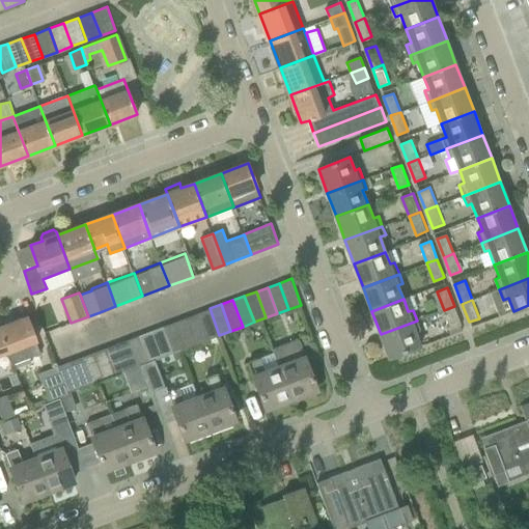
[(451,329),(462,325),(454,306),(444,310),(451,329)]
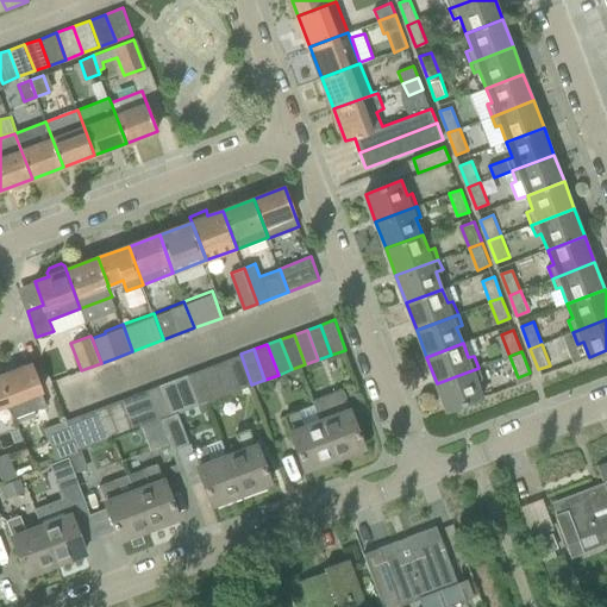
[(238,389),(251,385),(241,354),(226,360),(238,389)]
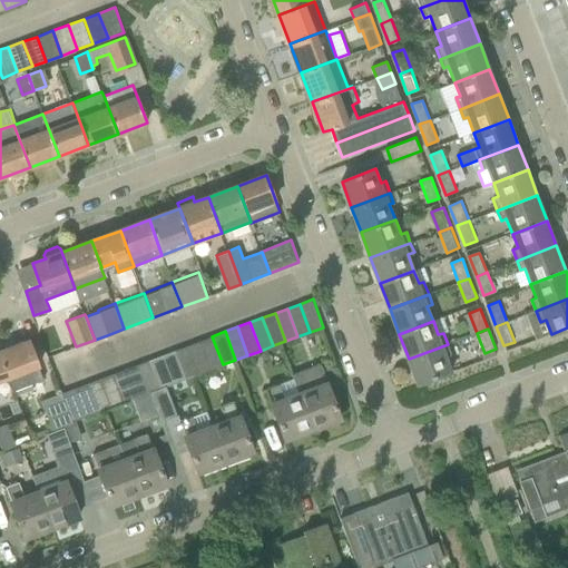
[(211,369),(223,364),(212,336),(199,341),(211,369)]
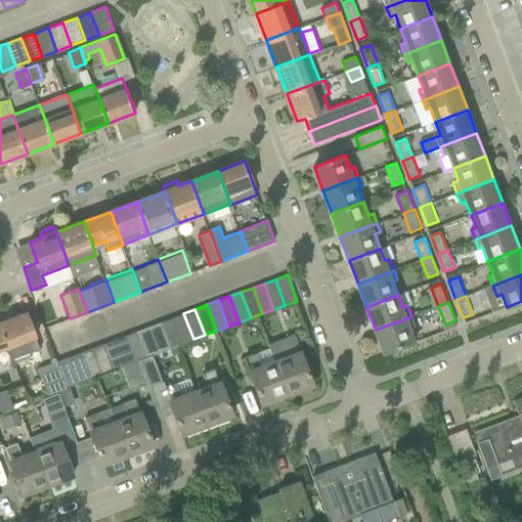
[(41,348),(35,332),(28,313),(0,323),(13,359),(41,348)]
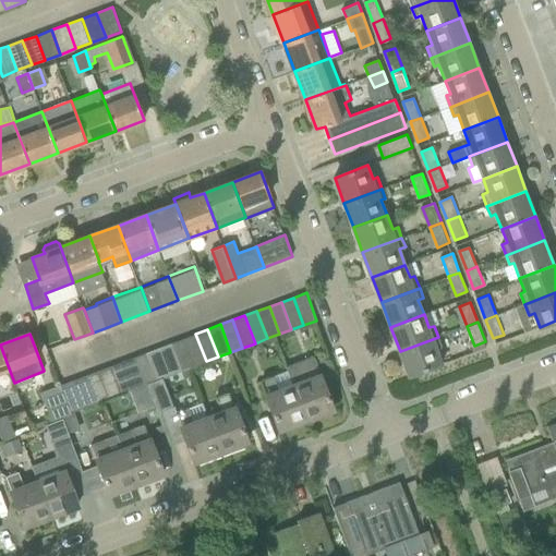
[(194,365),(206,361),(195,334),(183,338),(194,365)]
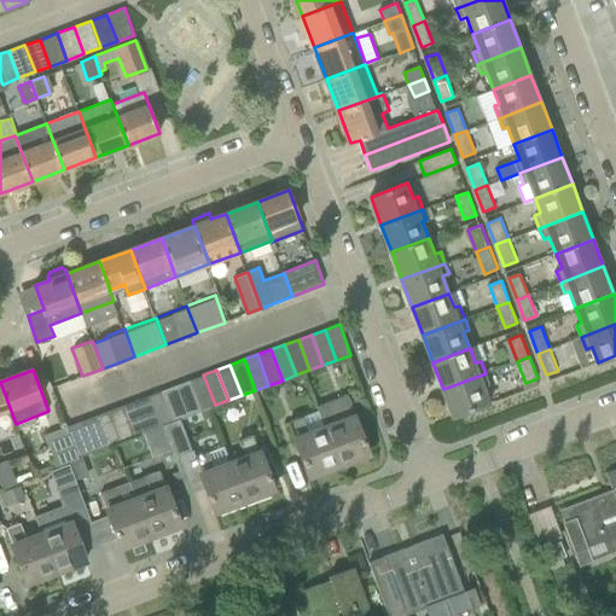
[(484,387),(490,384),(486,373),(443,389),(453,417),(490,404),(484,387)]
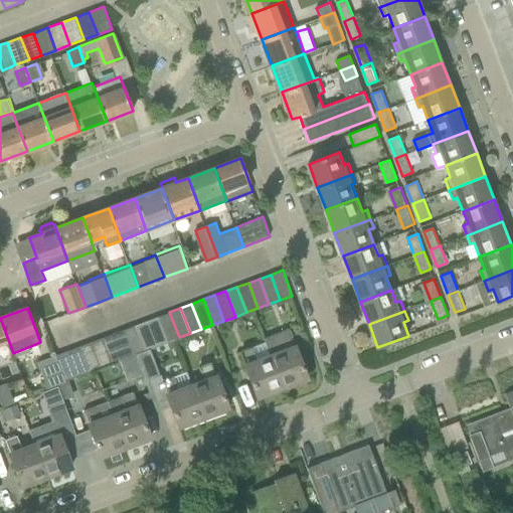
[(168,341),(179,337),(169,312),(158,316),(168,341)]
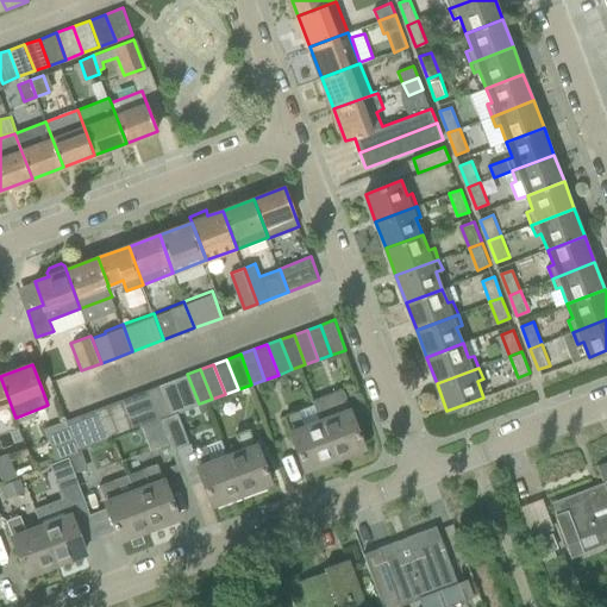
[(185,408),(199,404),(187,374),(174,379),(185,408)]
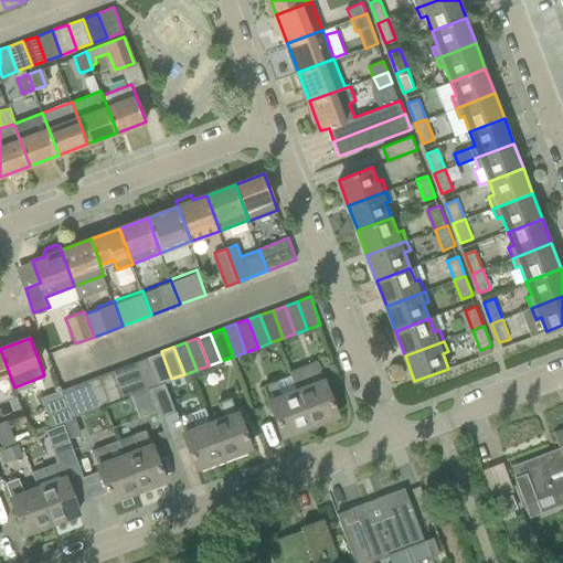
[(13,388),(14,388),(0,349),(0,348),(0,379),(9,376),(13,388)]
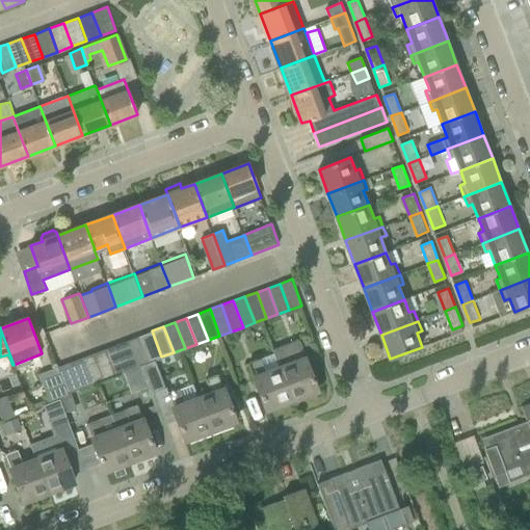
[(150,362),(161,356),(152,330),(140,335),(150,362)]
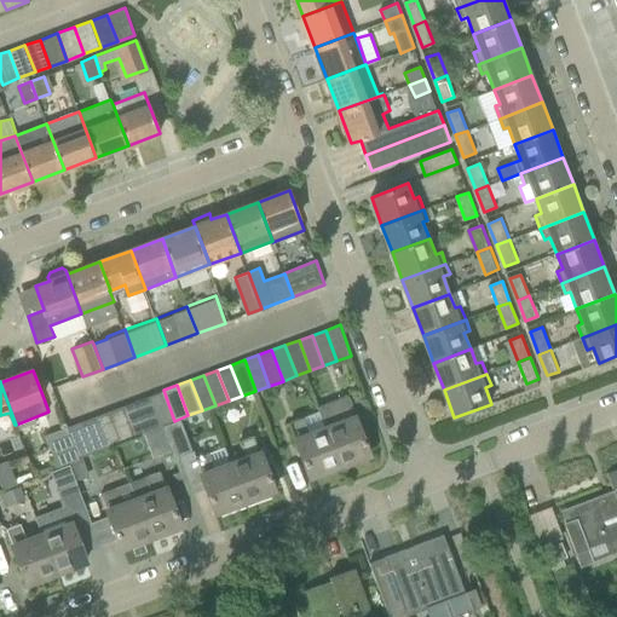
[(161,426),(174,421),(163,390),(149,396),(161,426)]
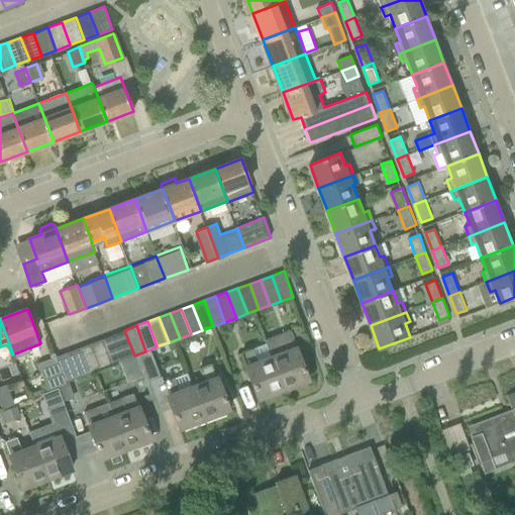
[(284,389),(309,379),(290,329),(266,339),(268,342),(267,342),(284,389)]
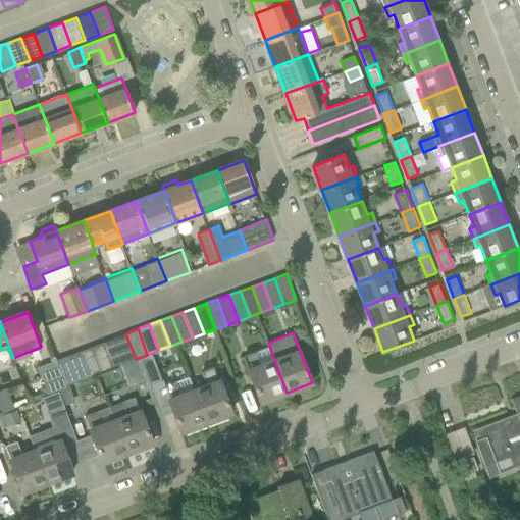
[(123,363),(136,359),(125,333),(114,338),(123,363)]
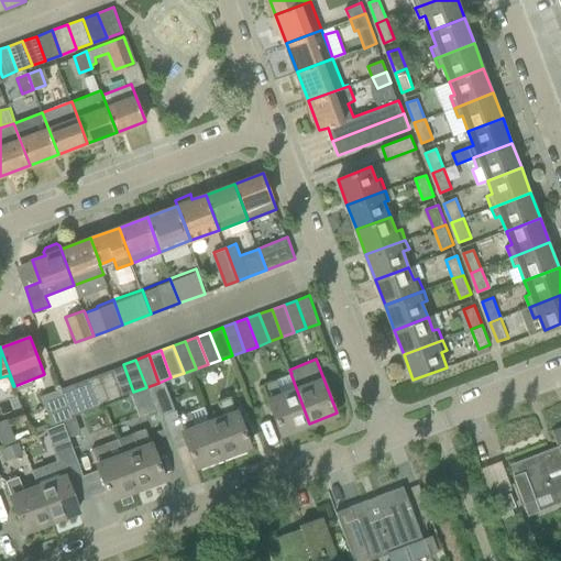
[(121,396),(133,392),(123,364),(111,369),(121,396)]
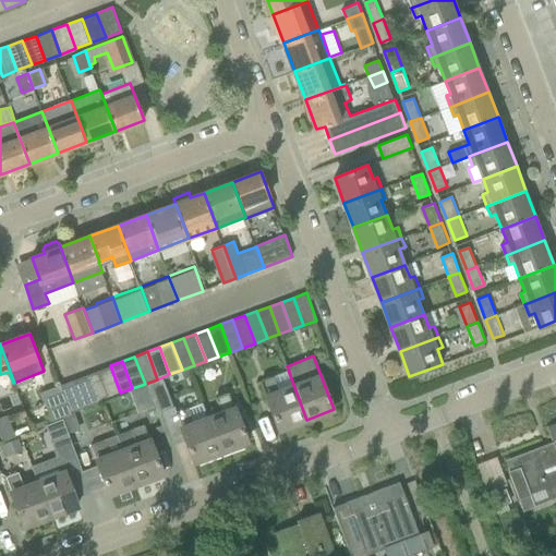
[(108,397),(120,393),(110,365),(98,370),(108,397)]
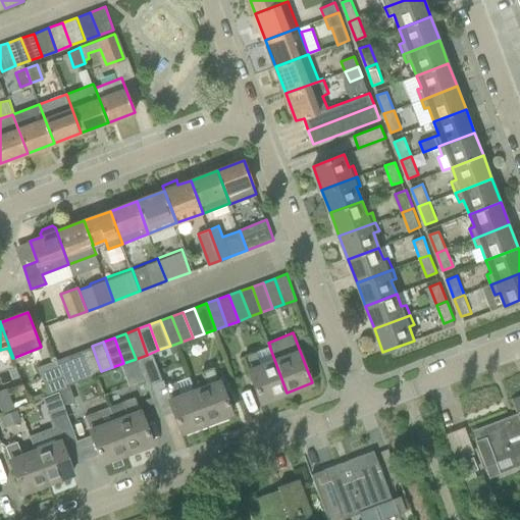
[(90,375),(101,371),(92,346),(81,350),(90,375)]
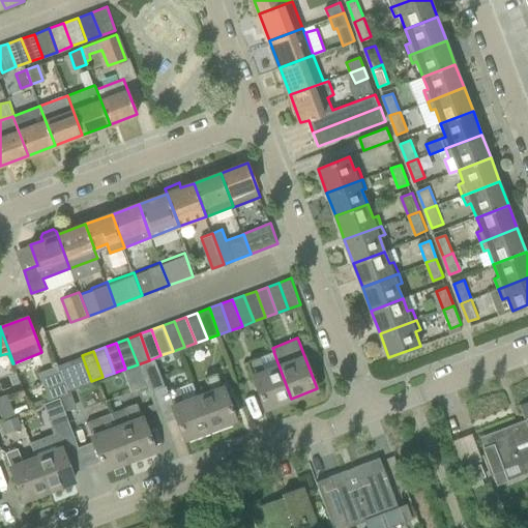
[(266,408),(291,399),(273,351),(247,360),(266,408)]
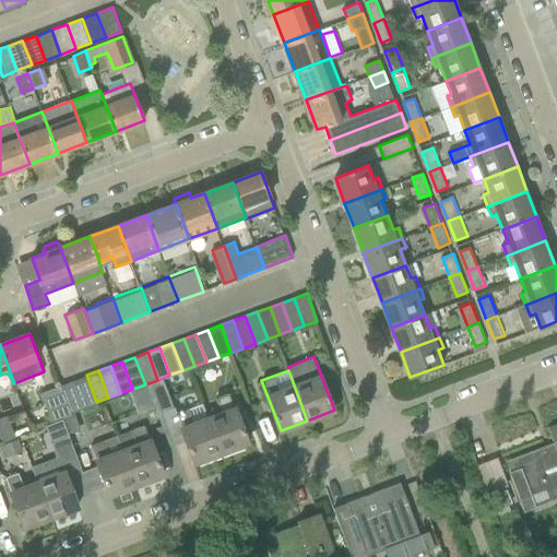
[(84,406),(96,402),(86,375),(73,379),(84,406)]
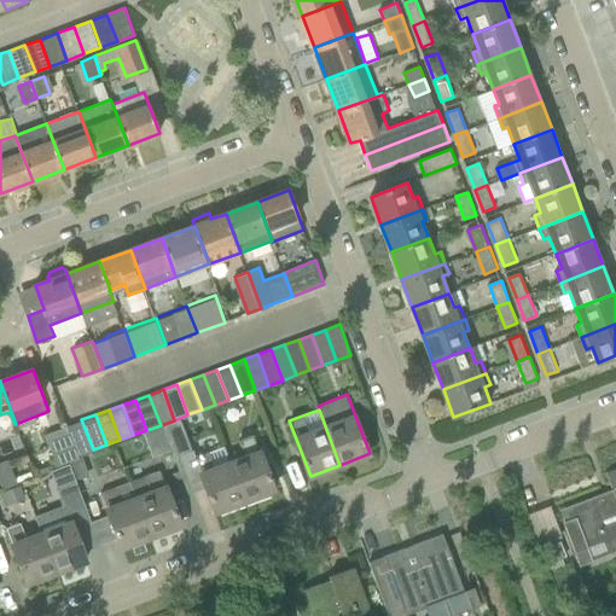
[(82,454),(93,449),(81,419),(68,424),(69,426),(80,455),(82,454)]
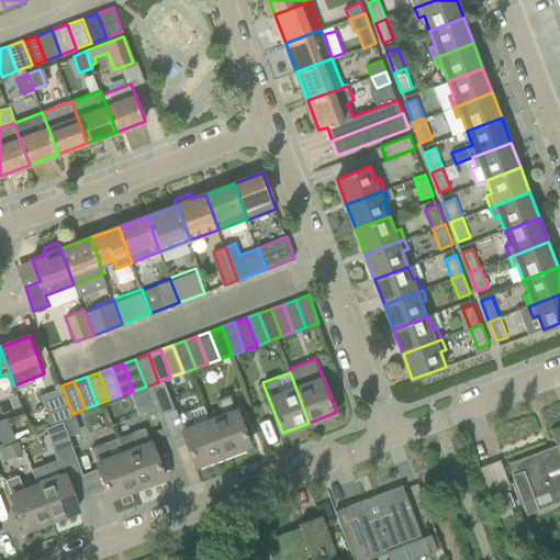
[(73,414),(63,388),(62,385),(41,393),(53,425),(64,421),(74,417),(73,414)]
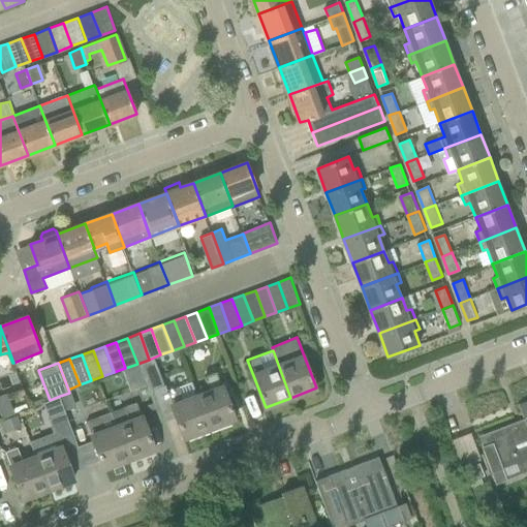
[(211,391),(198,396),(197,396),(210,428),(236,419),(223,386),(217,372),(206,376),(211,391)]
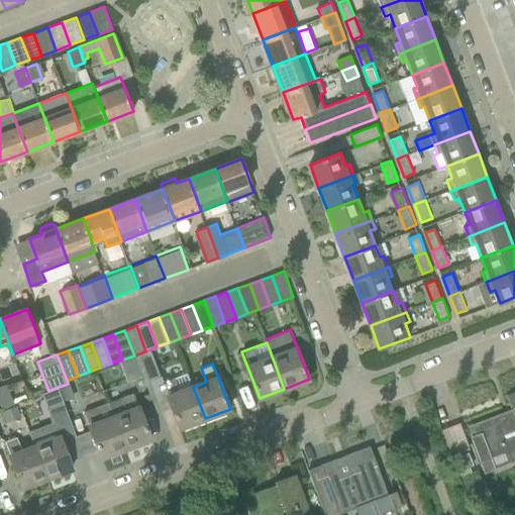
[(161,376),(150,380),(161,404),(171,401),(173,406),(174,409),(181,427),(205,418),(193,387),(194,387),(189,373),(165,382),(162,375),(161,376)]
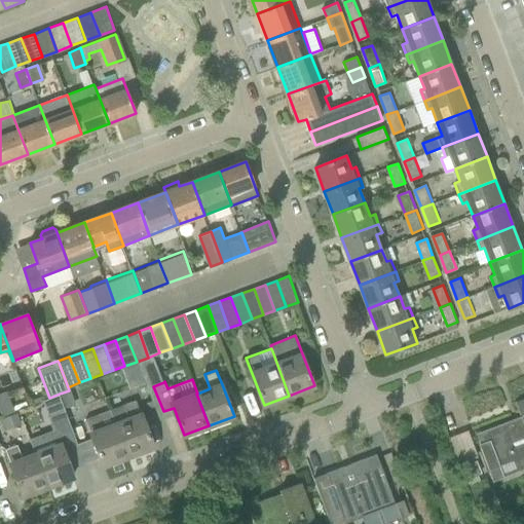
[(0,405),(4,415),(15,411),(8,390),(0,393),(0,405)]
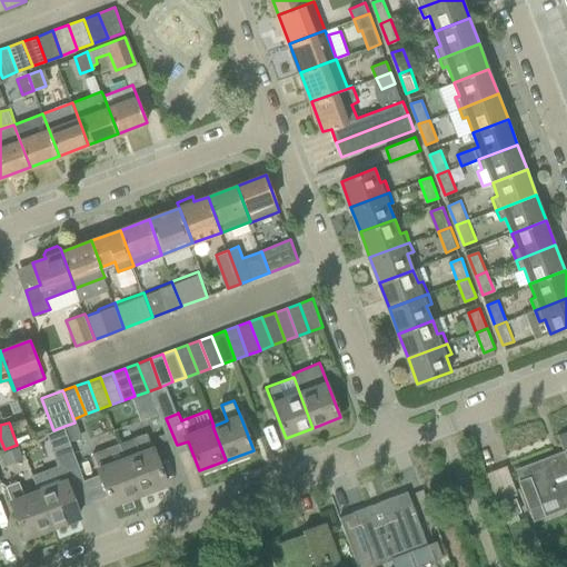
[(566,431),(560,435),(566,450),(566,458),(558,461),(557,457),(523,469),(527,481),(520,484),(530,508),(556,498),(560,510),(566,508),(566,431)]
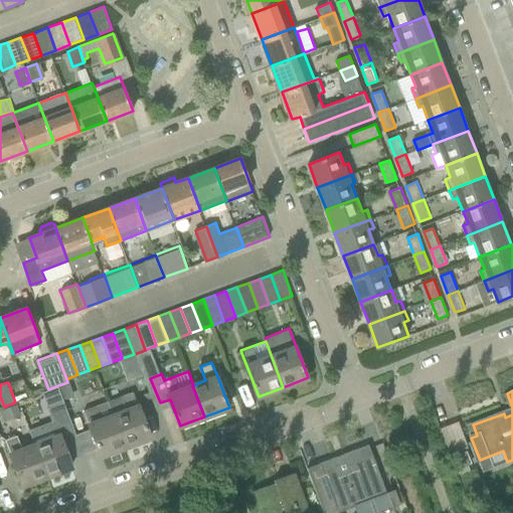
[(151,437),(144,417),(134,391),(109,400),(126,447),(151,437)]
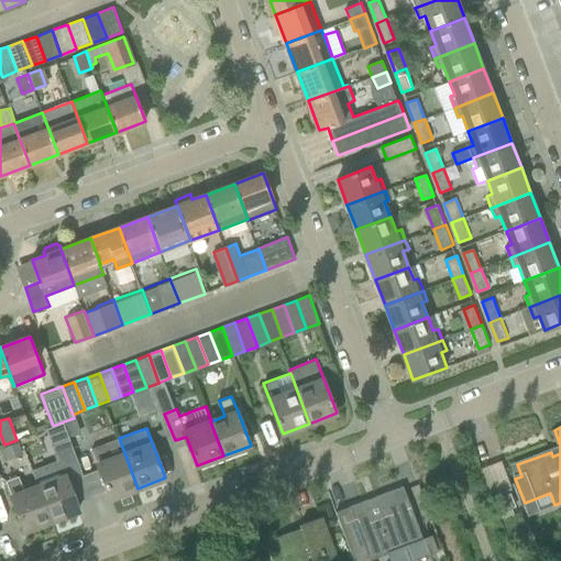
[(111,498),(138,488),(119,438),(92,448),(111,498)]
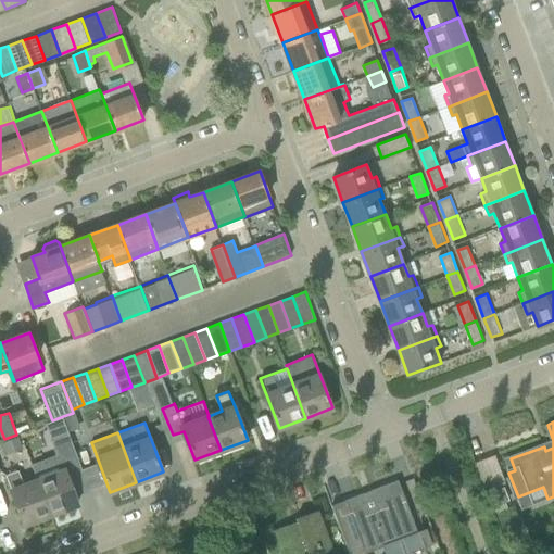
[(57,454),(33,464),(37,477),(52,514),(78,504),(75,495),(71,483),(67,475),(83,469),(74,444),(70,433),(53,440),(51,441),(57,454)]
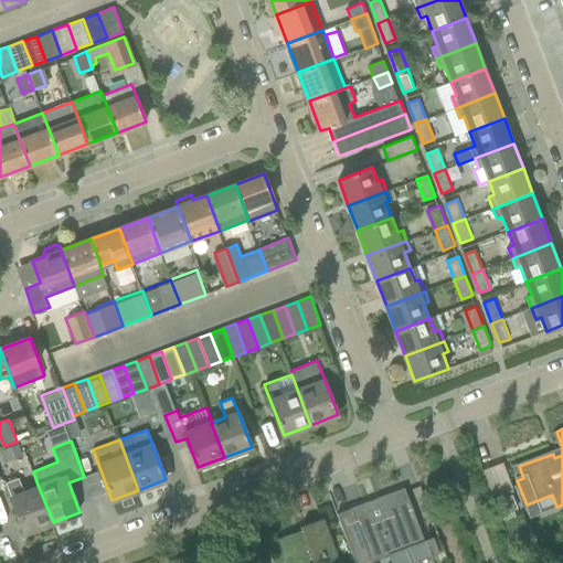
[(484,468),(495,497),(514,489),(503,460),(484,468)]
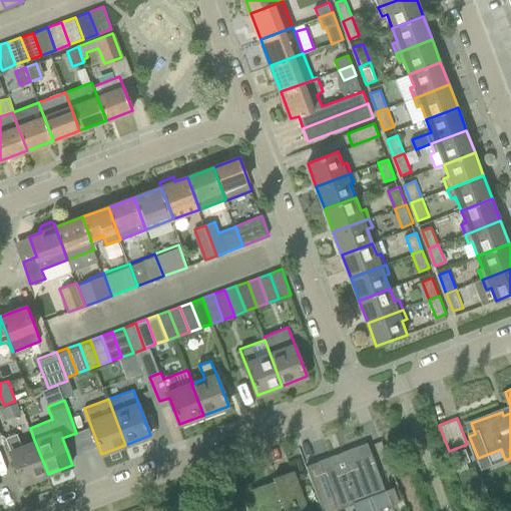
[(34,440),(21,445),(17,434),(6,439),(23,483),(47,474),(34,440)]
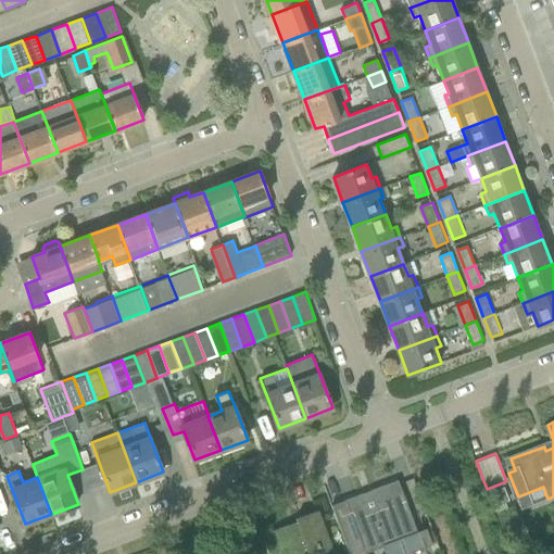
[(364,493),(332,505),(351,553),(367,553),(367,552),(382,545),(418,531),(406,500),(399,480),(372,490),(374,494),(366,498),(364,493)]
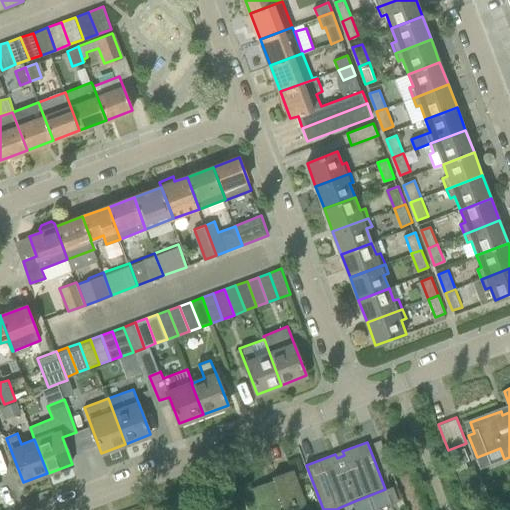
[(307,509),(299,489),(292,470),(273,477),(274,480),(245,491),(247,498),(245,498),(249,509),(284,509),(286,509),(307,509)]
